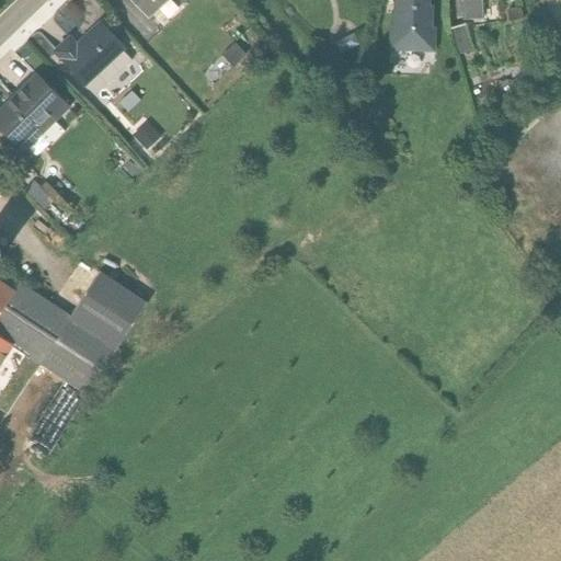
[(132,0),(149,18),(168,0),(132,0)]
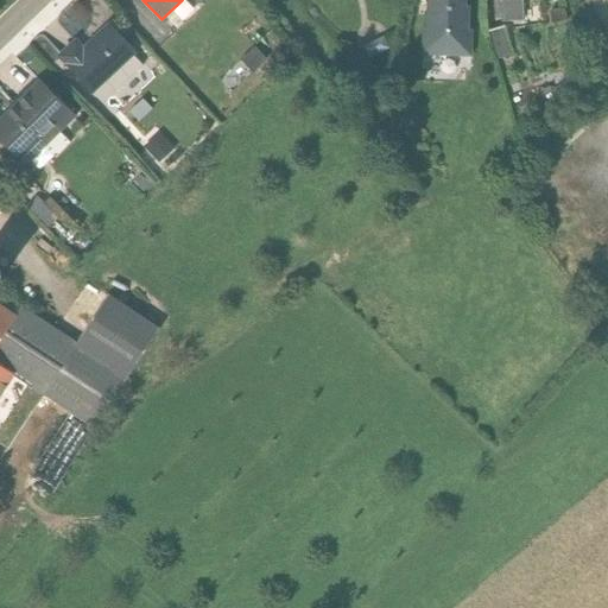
[(463,0),(430,0),(431,5),(426,5),(424,30),(420,30),(420,56),(472,59),(472,31),(467,31),(468,6),(463,6),(463,0)]
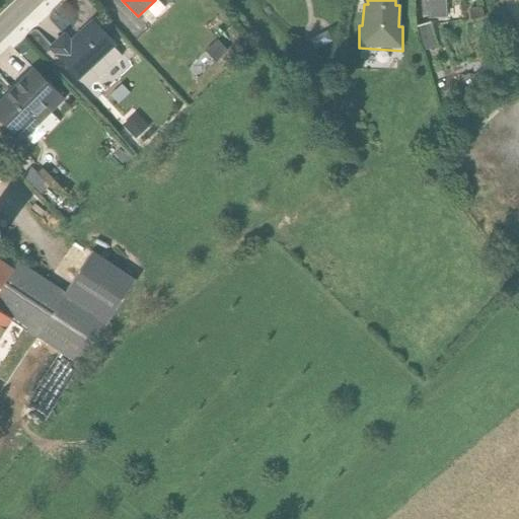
[(428,0),(429,19),(446,18),(445,0),(428,0)]
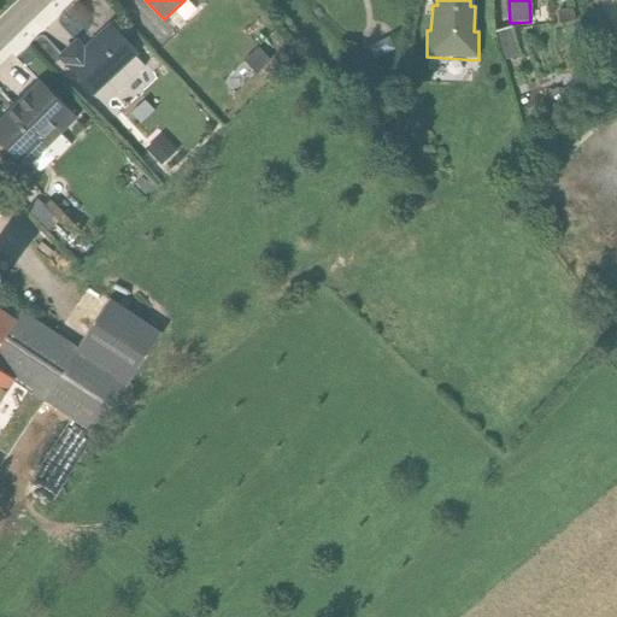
[(60,57),(97,95),(107,84),(117,92),(145,66),(137,59),(139,57),(110,27),(84,50),(76,43),(60,57)]
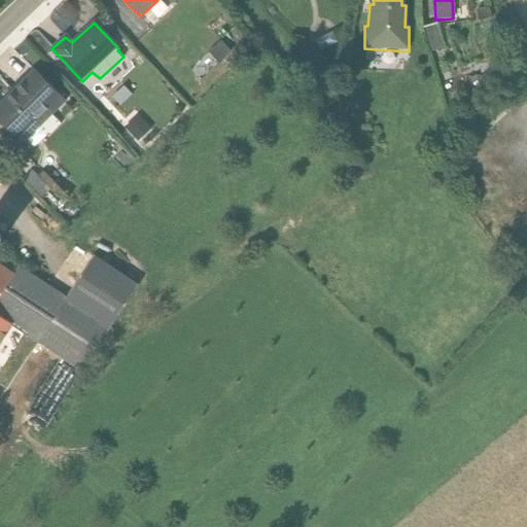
[(436,23),(421,28),(428,51),(444,46),(436,23)]
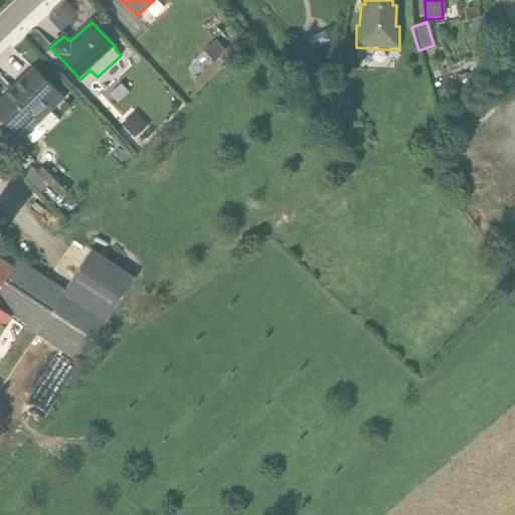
[(325,31),(306,40),(311,50),(330,41),(325,31)]
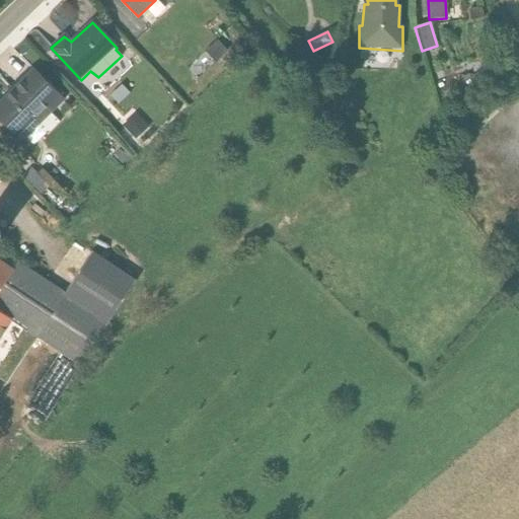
[(217,41),(205,52),(215,63),(227,52),(217,41)]
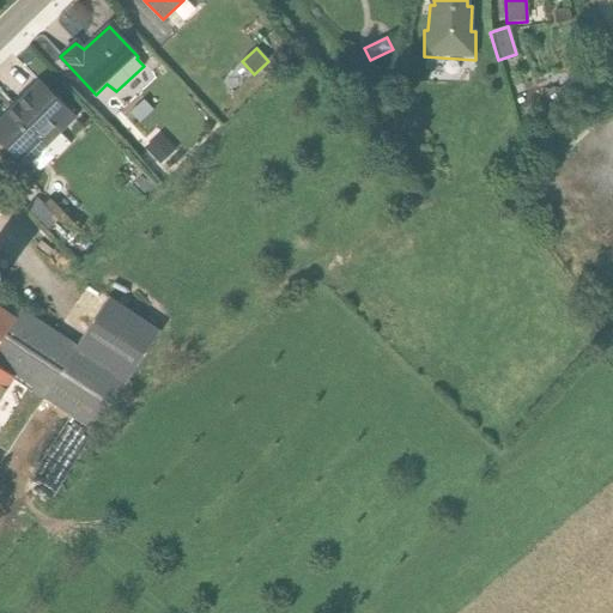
[(40,83),(0,121),(0,139),(26,168),(76,120),(40,83)]
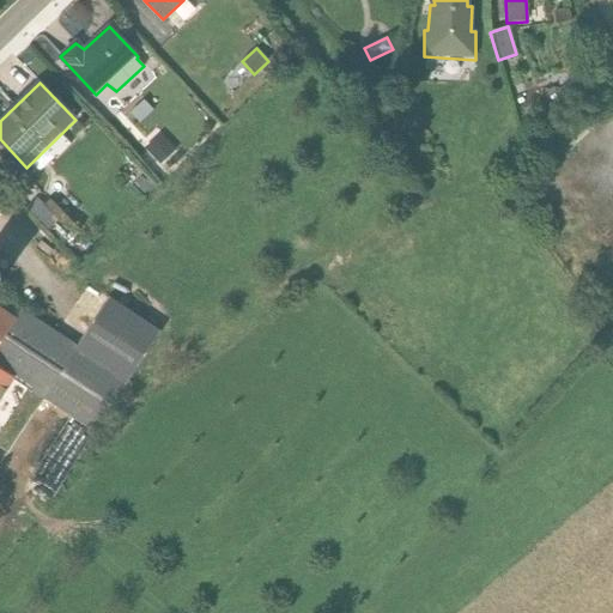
[(159,134),(144,149),(159,165),(175,151),(159,134)]
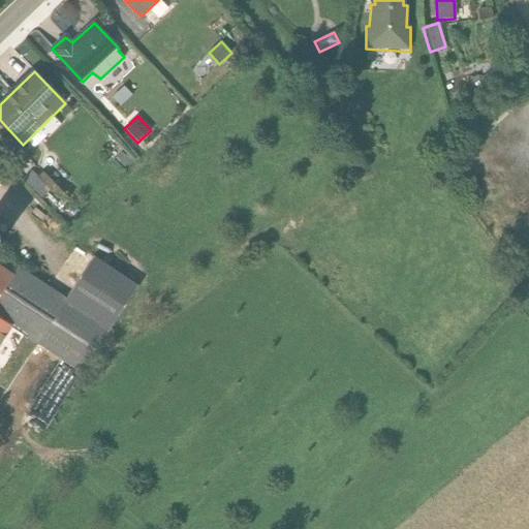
[(0,386),(7,392),(38,344),(82,373),(139,284),(94,255),(67,297),(19,266),(13,274),(0,265),(0,386)]
